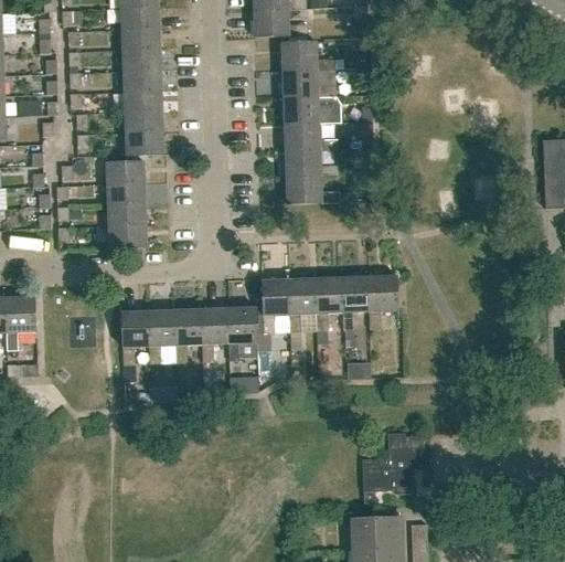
[(44,10),(50,10),(54,10),(53,0),(44,0),(44,10)]
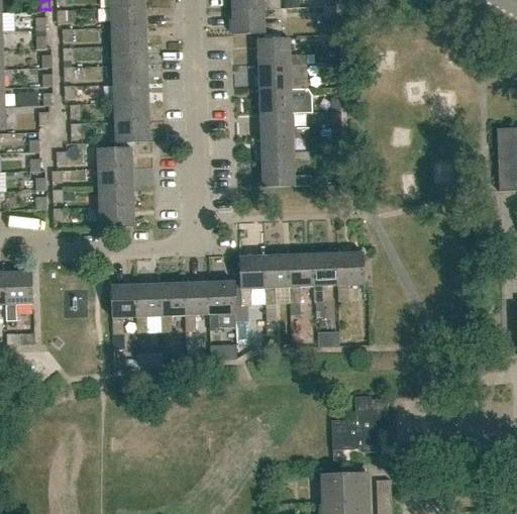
[(111,26),(145,25),(144,6),(110,7),(111,26)]
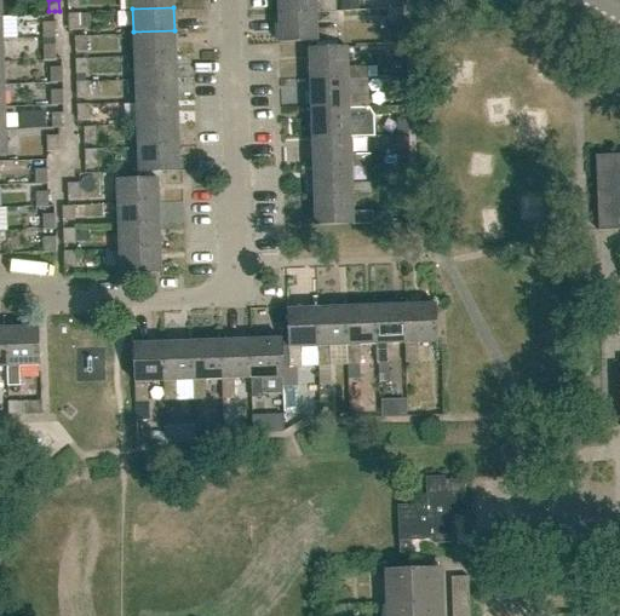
[(317,26),(316,9),(316,7),(277,9),(279,39),(317,38),(337,38),(337,24),(317,26)]
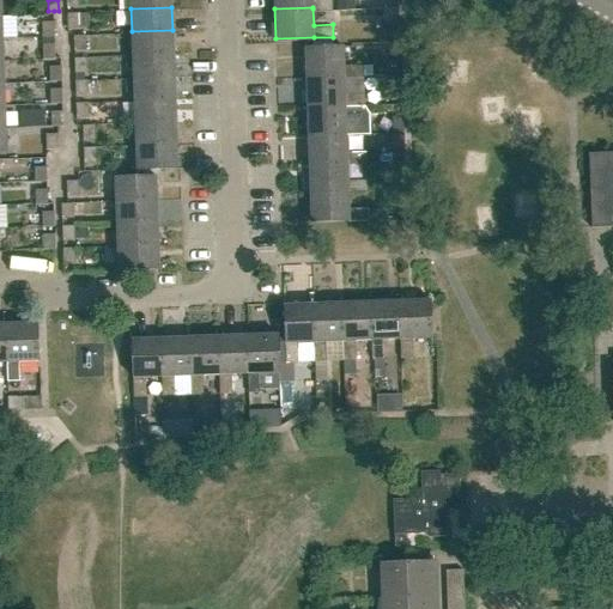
[(67,26),(73,25),(79,25),(78,11),(67,11),(67,26)]
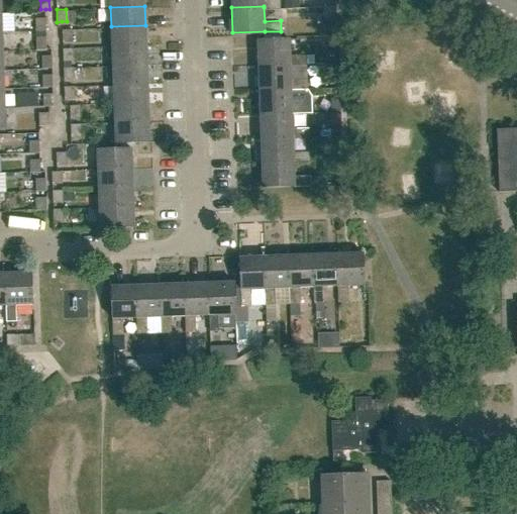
[(35,29),(45,28),(45,16),(35,16),(35,29)]
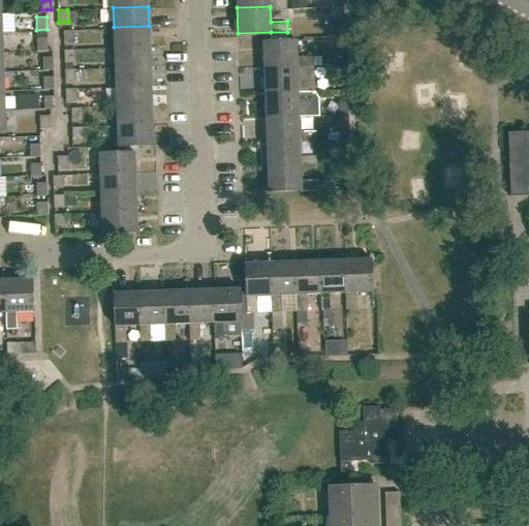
[(114,47),(150,44),(149,26),(114,27),(114,47)]
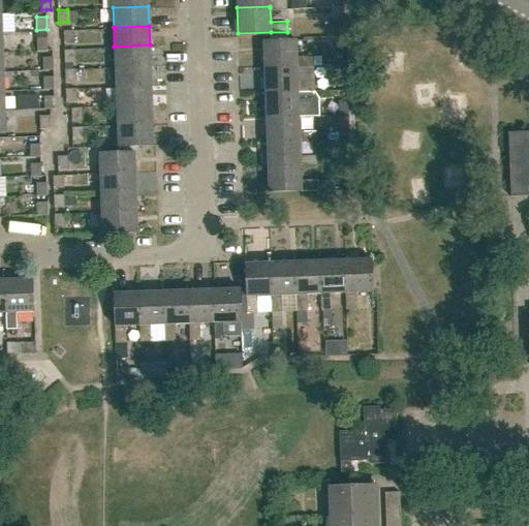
[(64,41),(74,41),(73,28),(64,29),(64,41)]
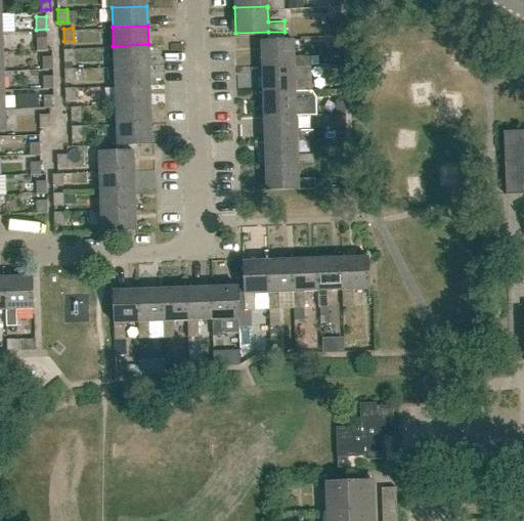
[(37,48),(47,48),(46,36),(37,36),(37,48)]
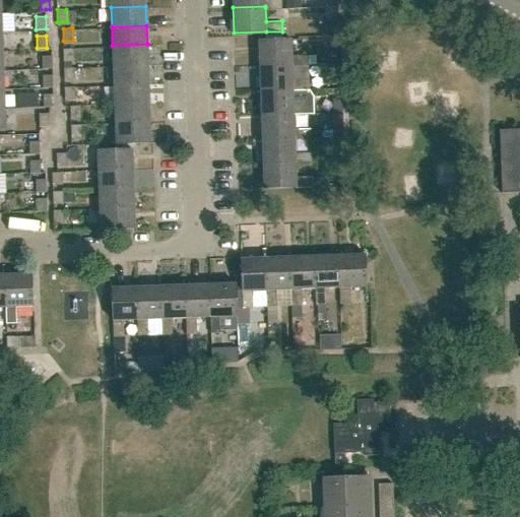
[(291,62),(291,64),(308,63),(308,53),(291,53),(290,37),(259,39),(260,64),(291,62)]
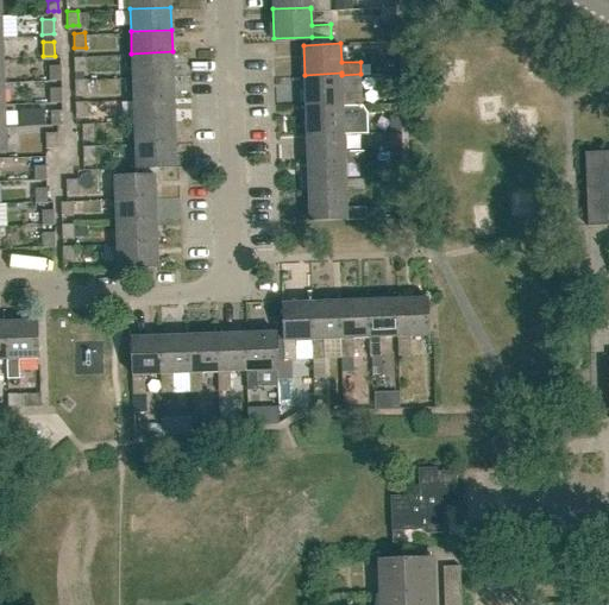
[(132,76),(174,74),(173,51),(131,54),(132,76)]
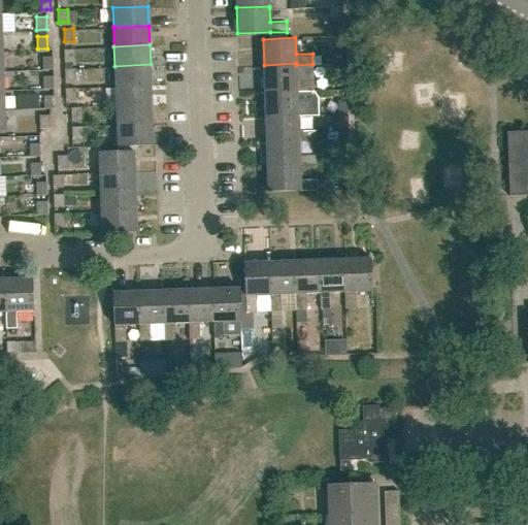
[(64,61),(75,61),(74,48),(64,48),(64,61)]
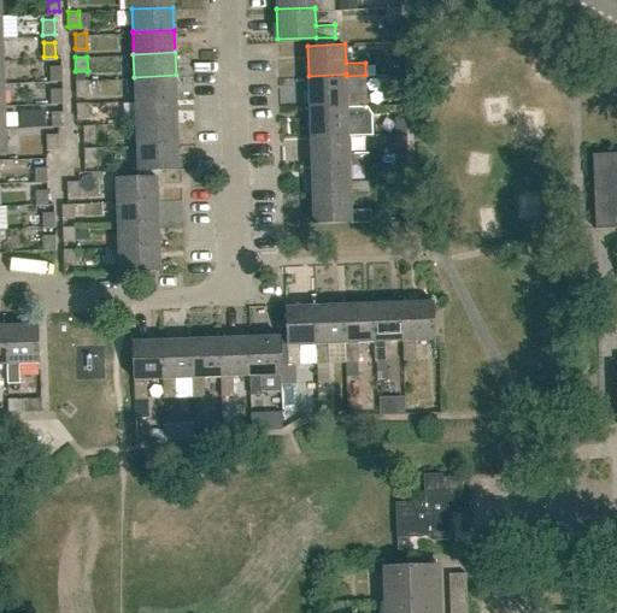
[(51,80),(62,78),(62,64),(50,65),(51,80)]
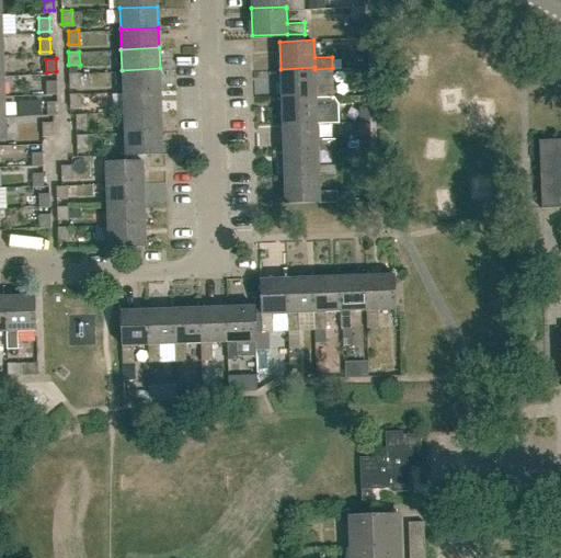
[(281,95),(316,93),(316,95),(333,94),(333,83),(316,83),(315,69),(315,67),(281,69),(281,95)]
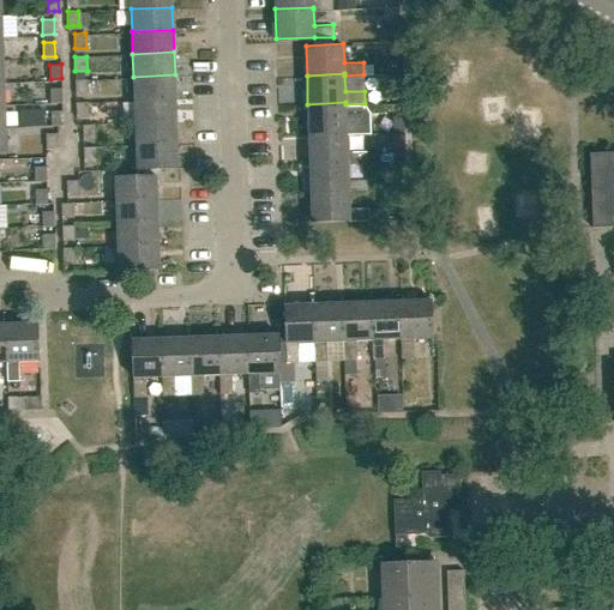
[(134,98),(175,97),(175,74),(133,77),(134,98)]
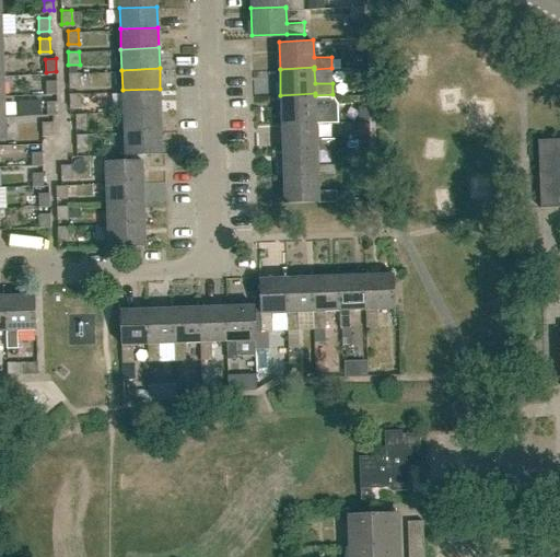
[(69,85),(80,85),(80,71),(69,72),(69,85)]
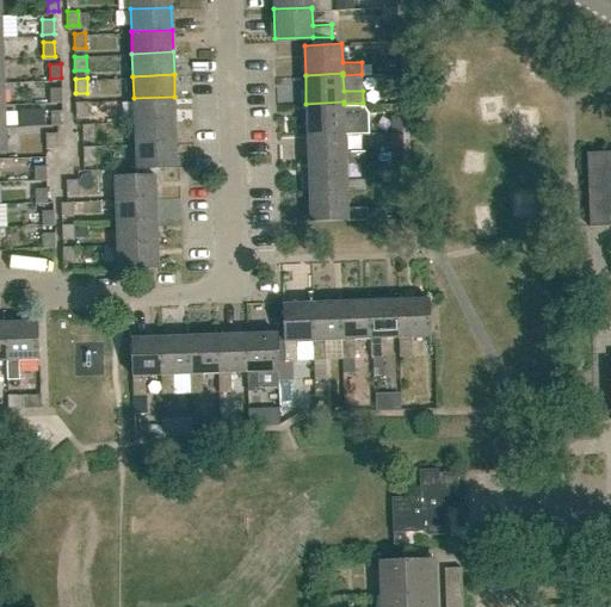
[(50,101),(61,101),(62,101),(62,86),(50,86),(50,101)]
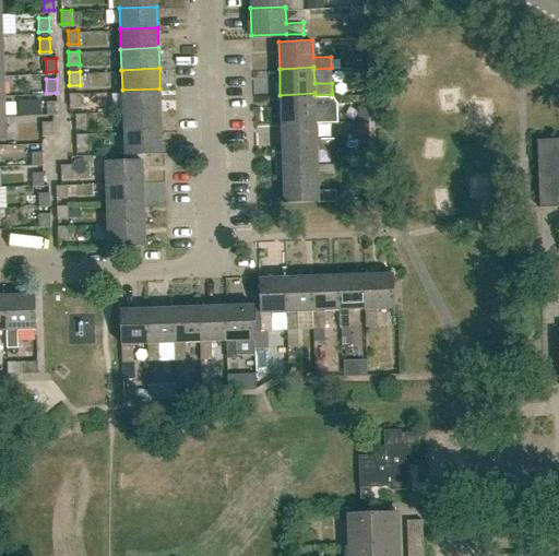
[(122,110),(161,109),(159,89),(122,90),(122,110)]
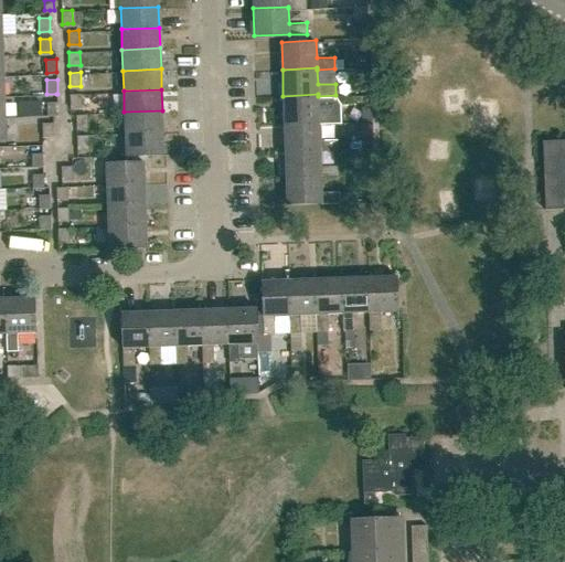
[(71,107),(76,106),(82,106),(81,93),(70,94),(71,107)]
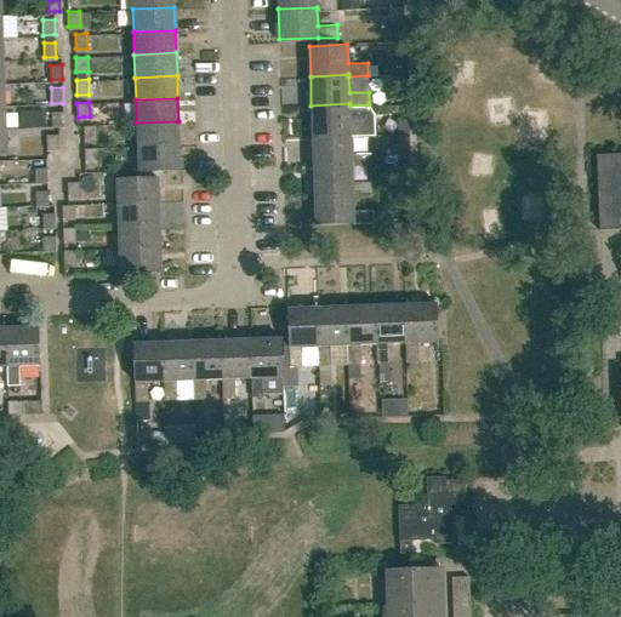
[(351,121),(349,106),(349,103),(311,106),(312,135),(351,133),(370,133),(370,121),(351,121)]
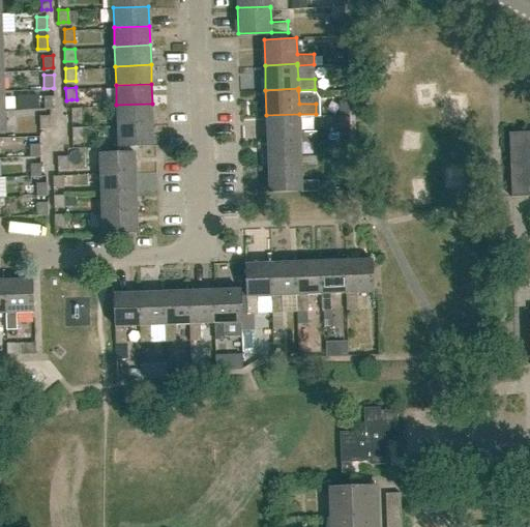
[(45,108),(50,107),(55,107),(54,94),(45,94),(45,108)]
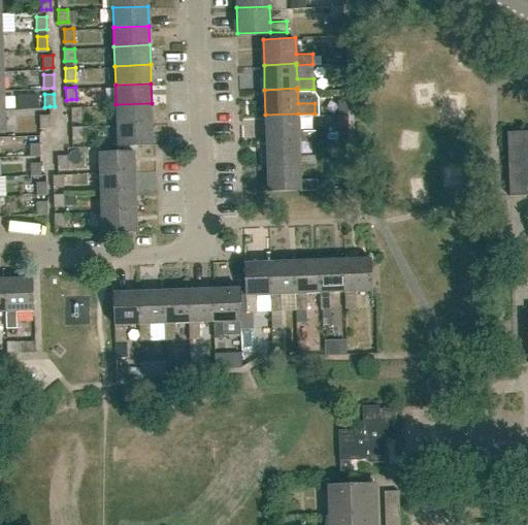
[(348,112),(348,97),(336,98),(337,112),(348,112)]
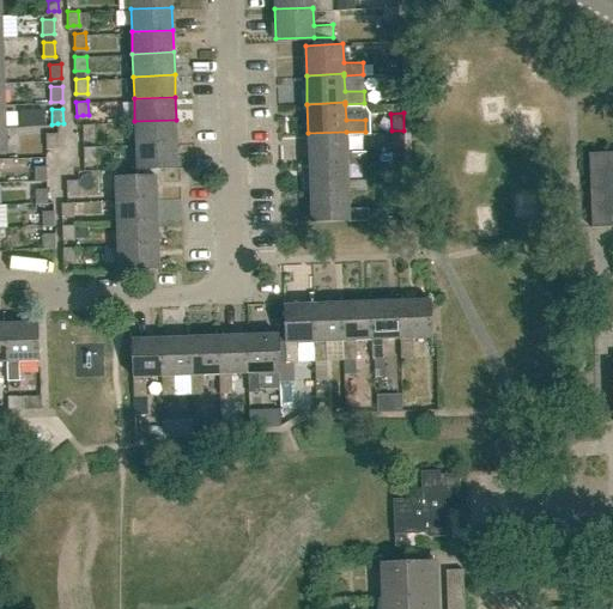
[(135,144),(177,142),(176,120),(134,121),(135,144)]
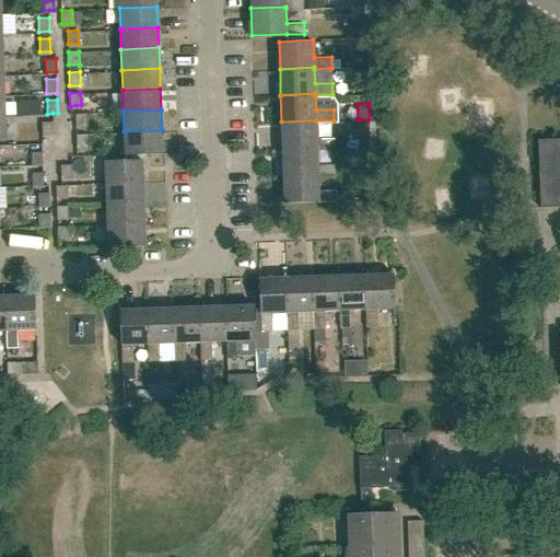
[(76,126),(86,126),(86,113),(76,113),(76,126)]
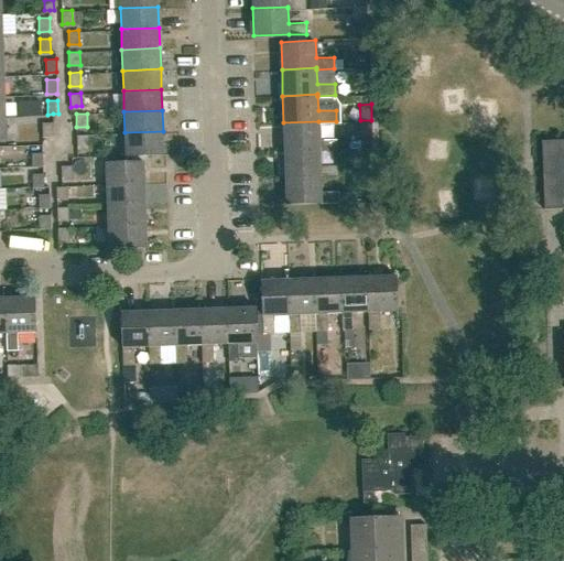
[(44,135),(54,135),(53,121),(43,121),(44,135)]
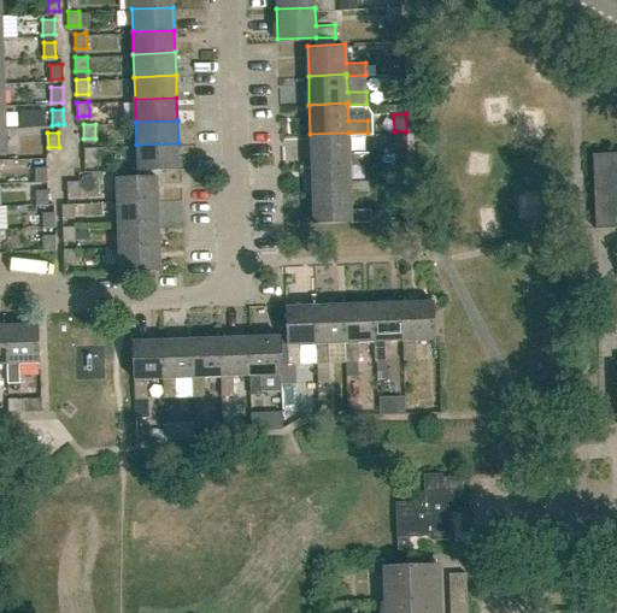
[(311,163),(350,161),(350,163),(369,161),(369,149),(350,151),(348,133),(310,134),(311,163)]
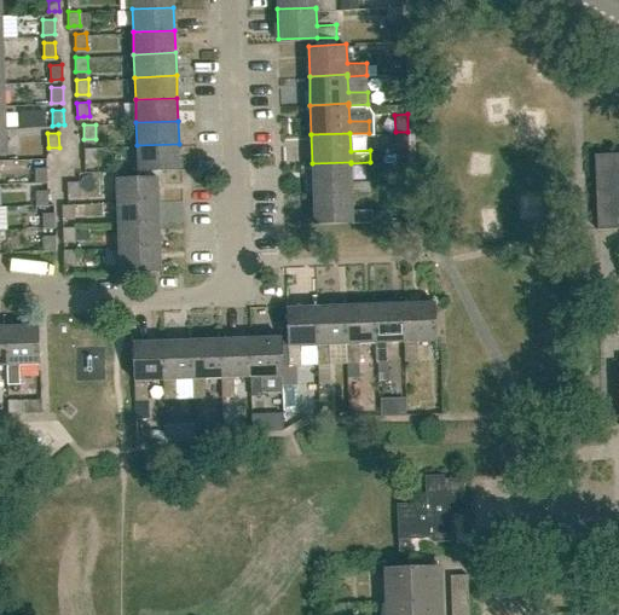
[(179,144),(137,145),(138,169),(179,168),(179,144)]
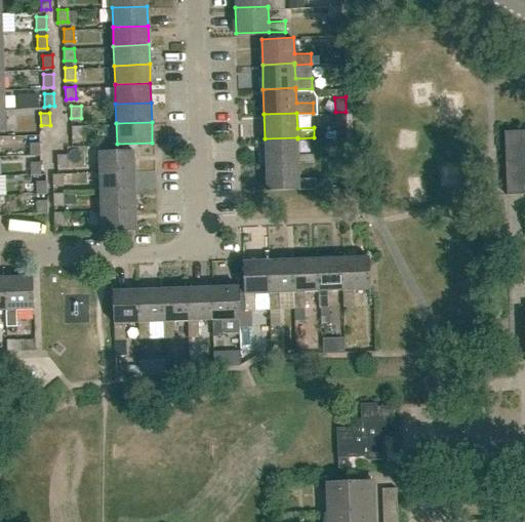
[(72,137),(82,137),(82,125),(72,125),(72,137)]
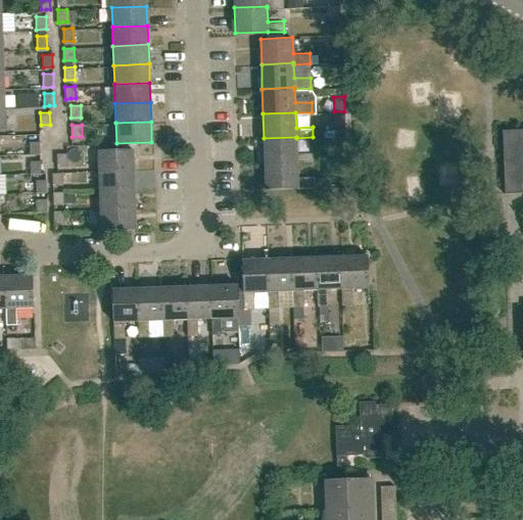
[(296,152),(296,138),(296,137),(264,138),(265,162),(297,161),(297,162),(314,161),(314,151),(296,152)]
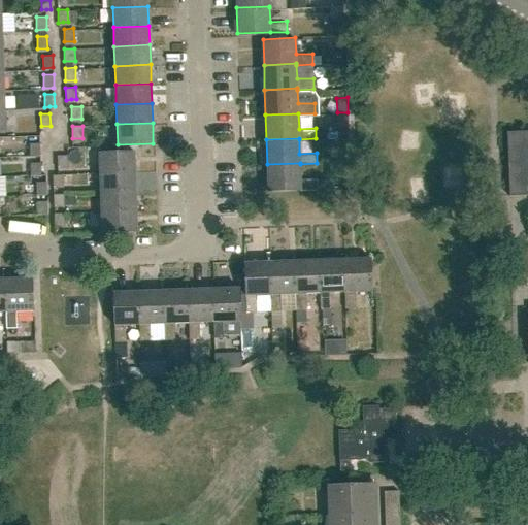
[(30,155),(40,155),(40,141),(30,141),(30,155)]
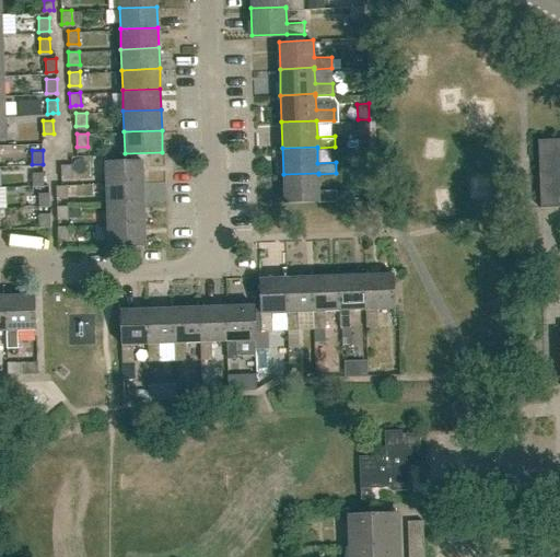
[(105,182),(143,181),(142,159),(104,160),(105,182)]
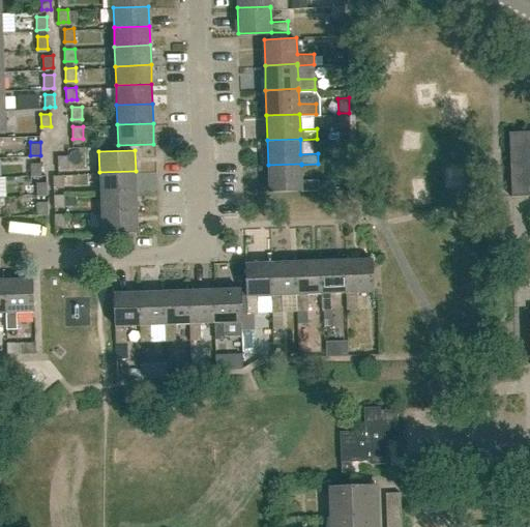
[(58,167),(67,167),(67,154),(58,154),(58,167)]
